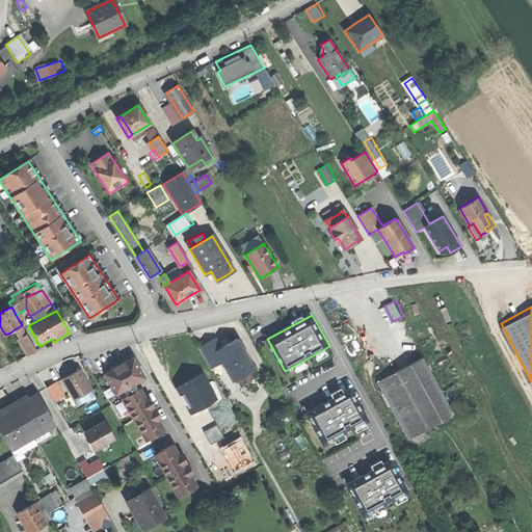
[(27,334),(22,325),(15,329),(20,338),(27,334)]
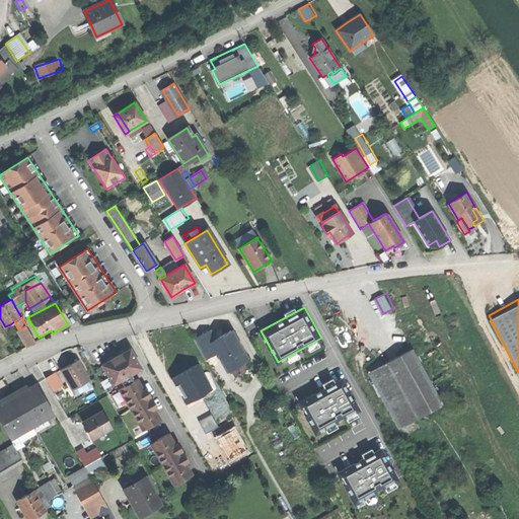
[(36,342),(26,325),(19,329),(29,346),(36,342)]
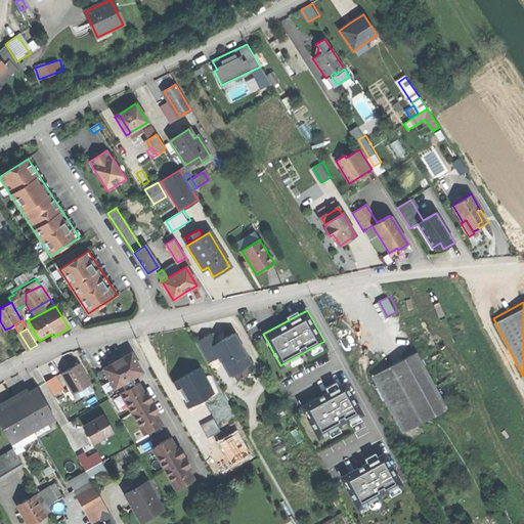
[(217,340),(214,341),(230,374),(233,373),(249,364),(251,362),(234,331),(225,336),(217,340)]
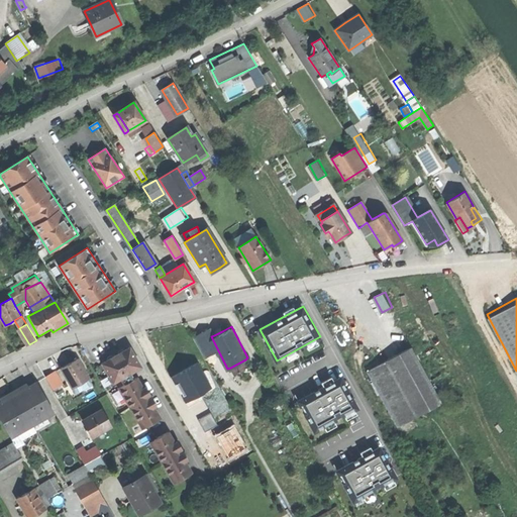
[(210,327),(203,330),(207,338),(211,336),(214,335),(210,327)]
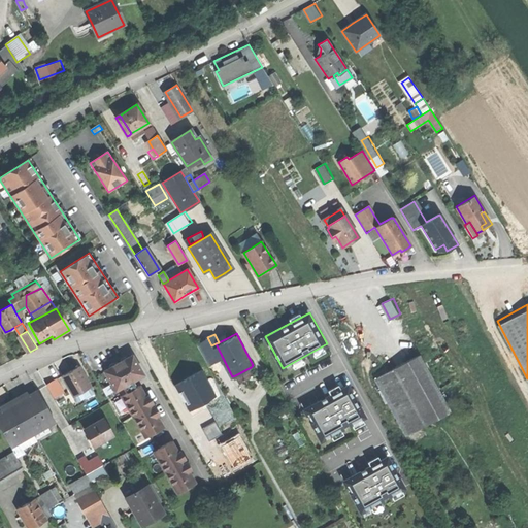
[(211,345),(207,337),(197,342),(200,348),(204,357),(215,352),(211,345)]
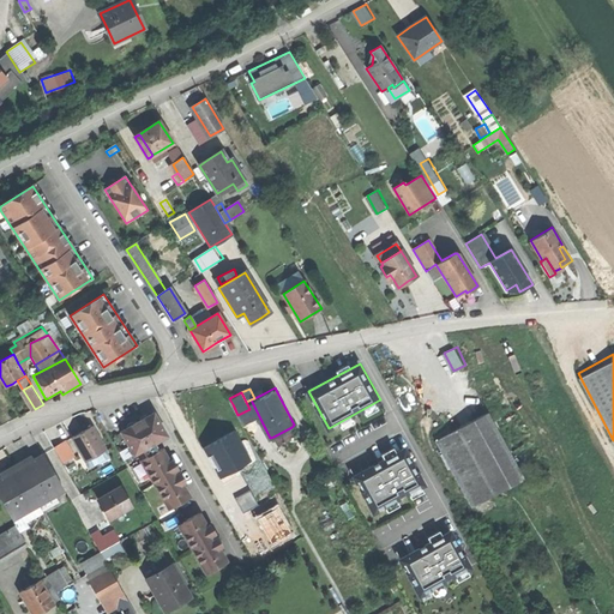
[(234,417),(238,415),(233,404),(228,407),(234,417)]
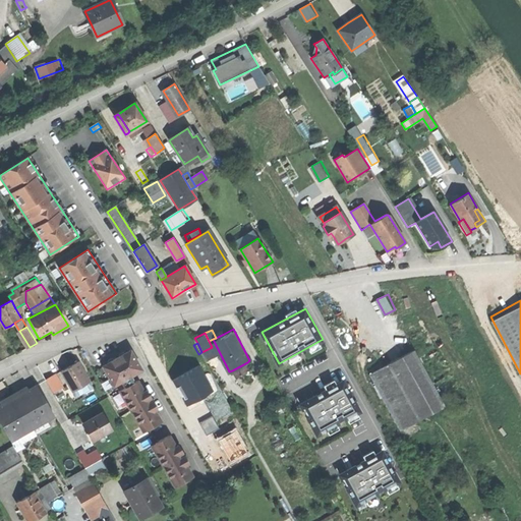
[(214,346),(212,347),(201,352),(206,359),(217,353),(214,346)]
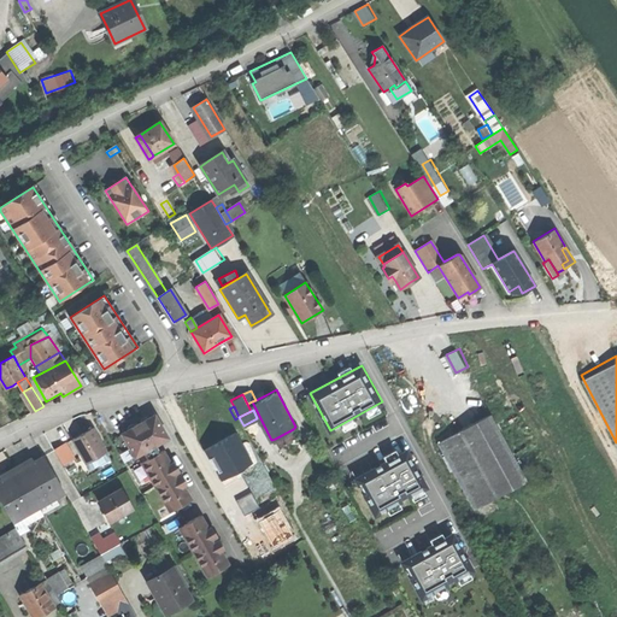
[(438,441),(474,509),(526,481),(489,413),(438,441)]
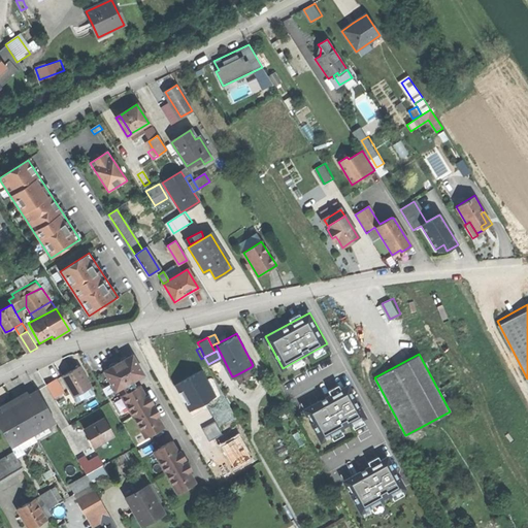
[(118,363),(103,370),(116,391),(123,387),(126,394),(137,388),(133,381),(143,374),(133,355),(118,363)]
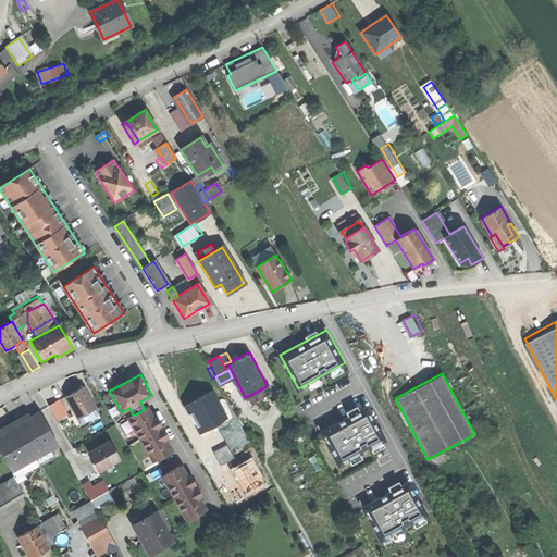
[(75,392),(66,397),(78,418),(85,413),(96,407),(84,386),(75,392)]
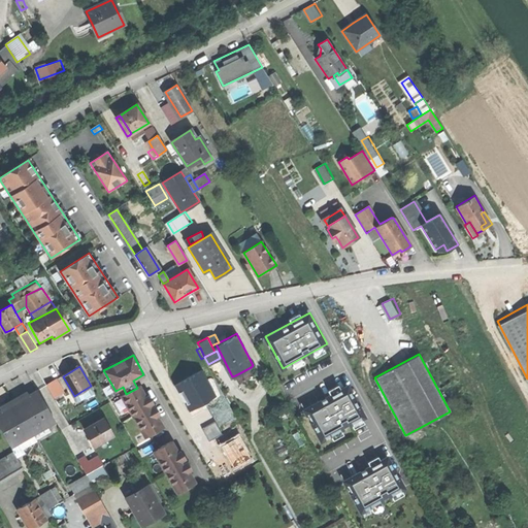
[(189,375),(176,382),(189,406),(205,398),(206,400),(217,395),(215,392),(206,376),(202,367),(189,375)]
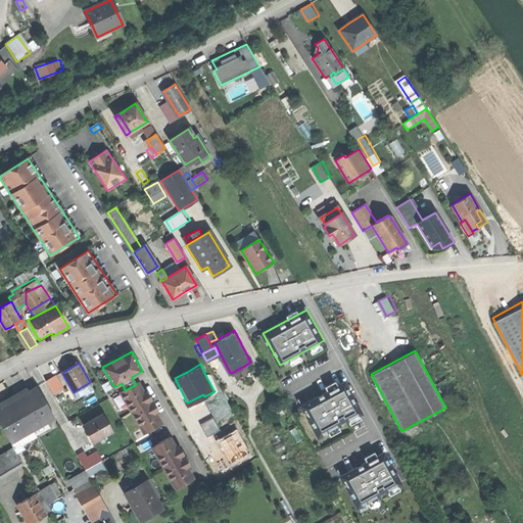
[(252,371),(248,364),(233,372),(237,380),(252,371)]
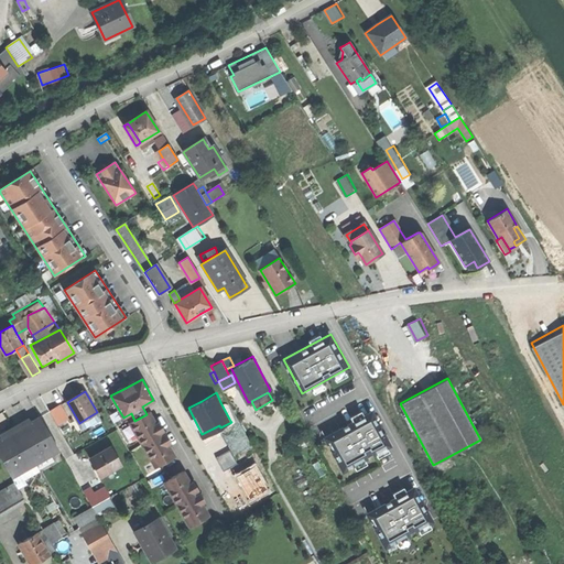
[(228,398),(220,402),(229,419),(237,414),(228,398)]
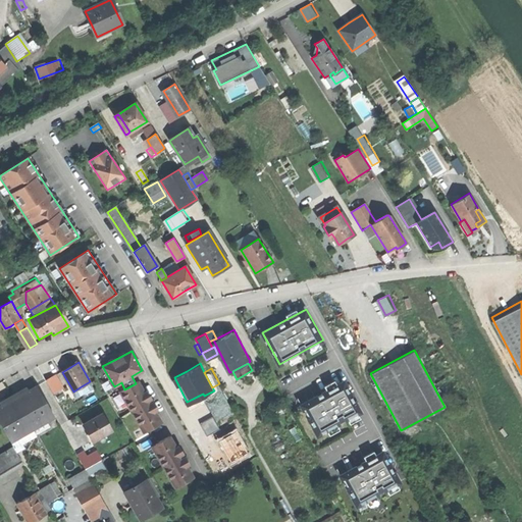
[(54,374),(44,380),(51,394),(62,387),(54,374)]
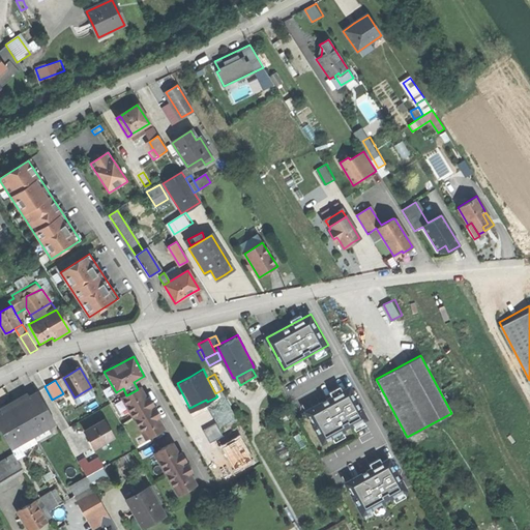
[(350,386),(305,410),(323,442),(367,417),(350,386)]
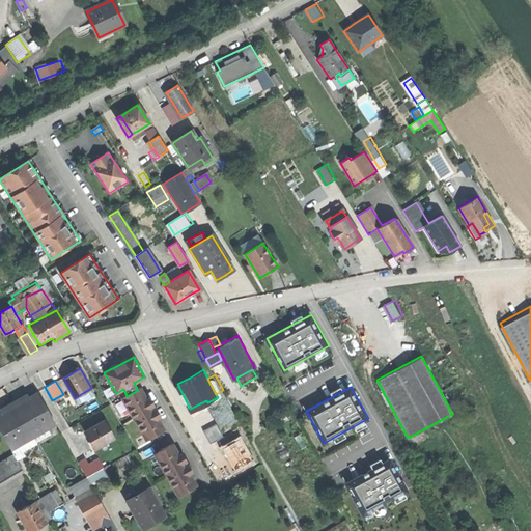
[(95,394),(91,388),(81,394),(84,400),(95,394)]
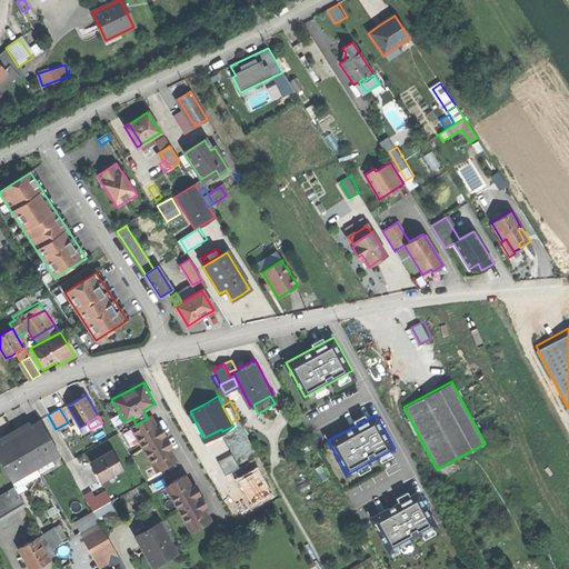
[(150,416),(148,418),(136,425),(135,425),(139,432),(136,433),(143,449),(165,438),(163,437),(162,437),(158,429),(150,416)]
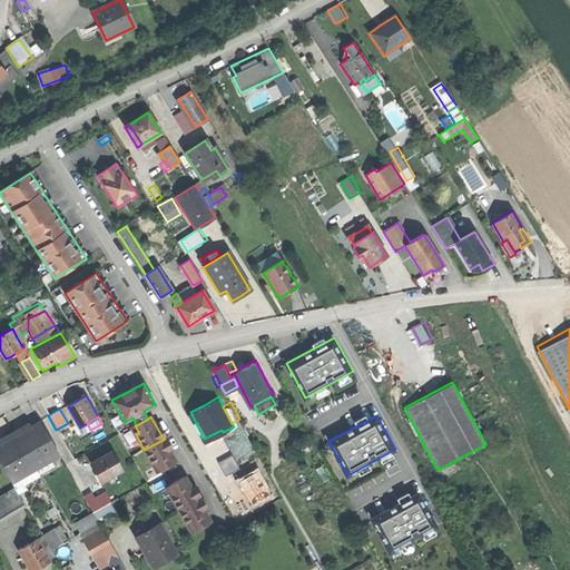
[(16,435),(38,475),(55,465),(50,459),(59,454),(40,421),(28,429),(16,435)]
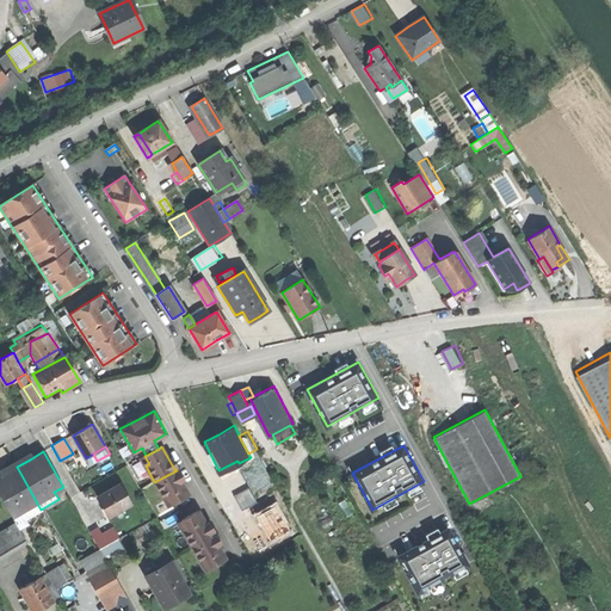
[(90,466),(97,461),(93,454),(86,458),(90,466)]
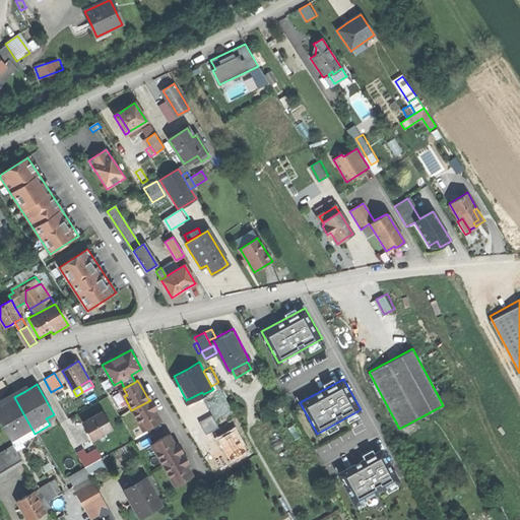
[(21,441),(35,434),(14,397),(2,404),(0,405),(0,423),(10,440),(18,436),(21,441)]
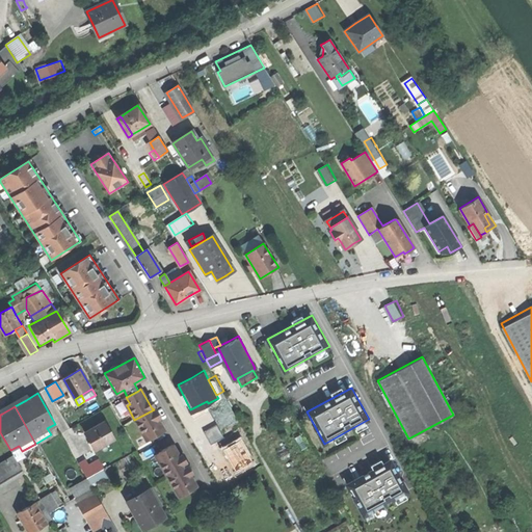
[(155,410),(154,409),(134,420),(143,435),(148,433),(151,439),(164,431),(158,420),(154,411),(155,410)]
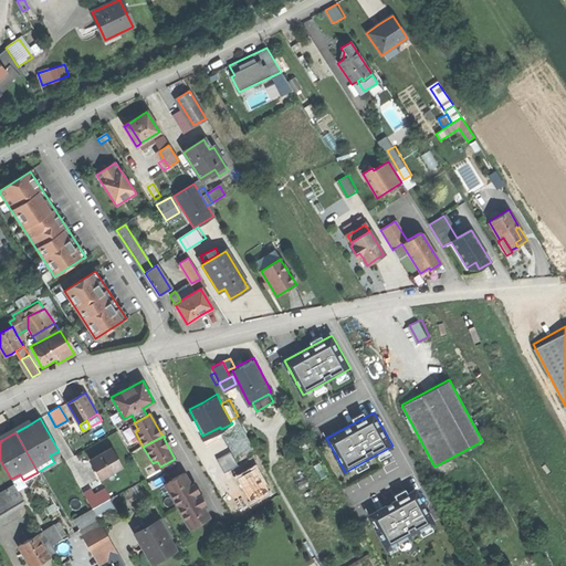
[(93,465),(100,478),(121,467),(111,448),(98,454),(92,459),(95,464),(93,465)]
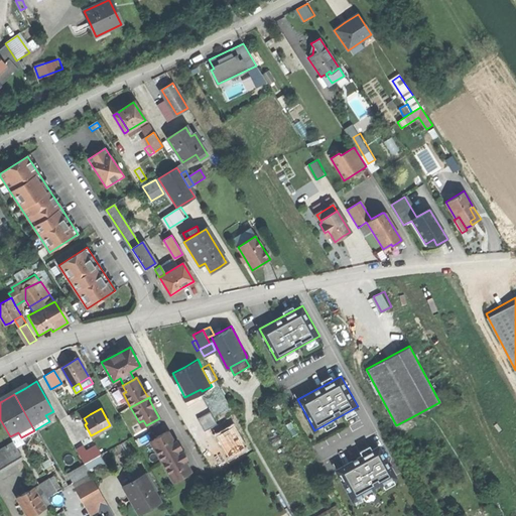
[(154,447),(162,462),(182,450),(181,448),(178,450),(174,443),(167,431),(153,439),(157,445),(154,447)]
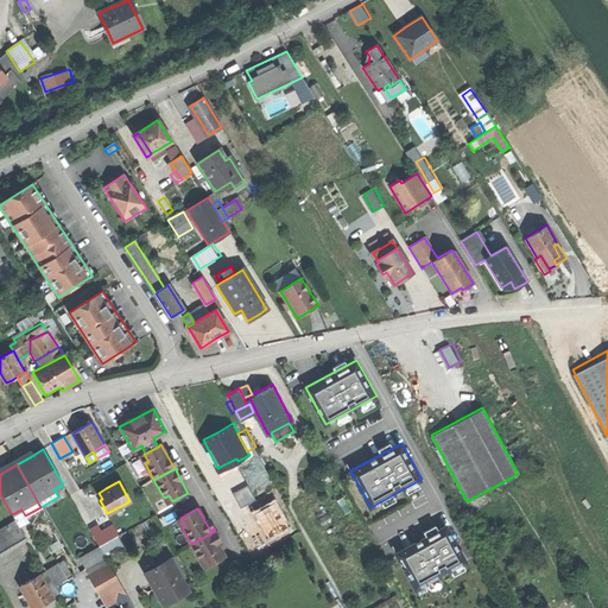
[(0,530),(0,552),(25,539),(16,523),(0,530)]
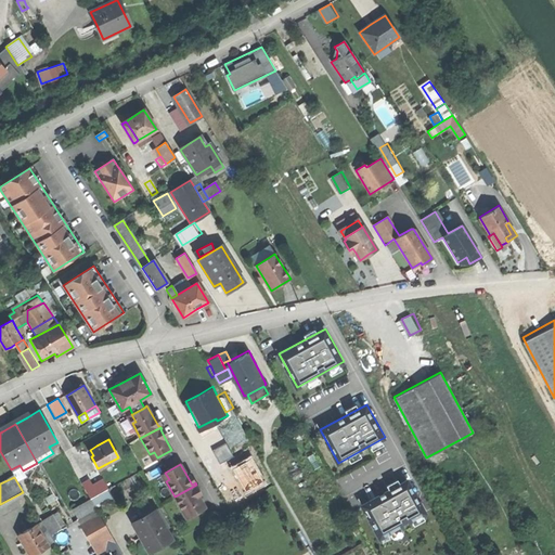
[(409,478),(362,504),(381,537),(427,512),(409,478)]
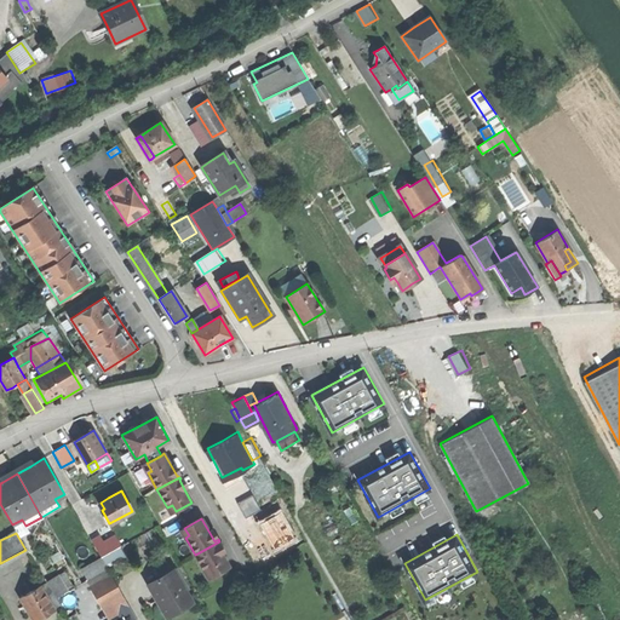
[(220,543),(219,541),(195,555),(205,573),(208,570),(212,577),(229,568),(222,555),(217,545),(220,543)]
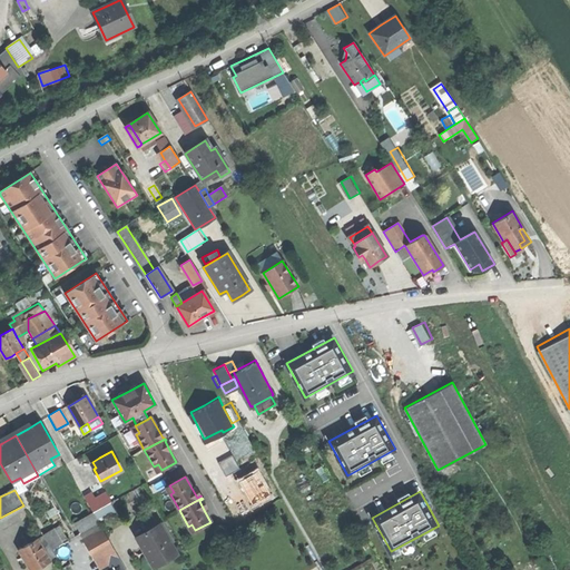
[(75,523),(80,533),(98,523),(92,513),(75,523)]
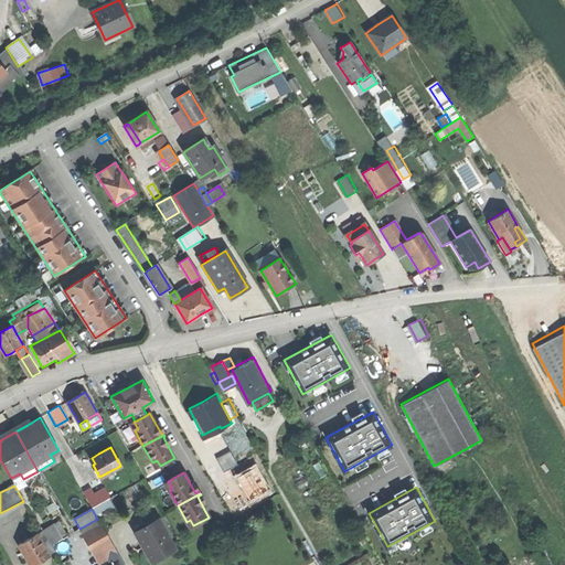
[(134,533),(150,562),(161,556),(174,548),(158,520),(134,533)]
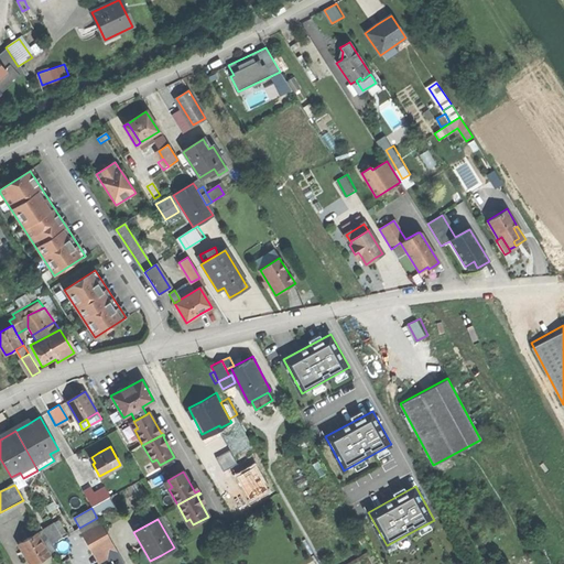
[(101,523),(82,534),(93,553),(112,542),(101,523)]
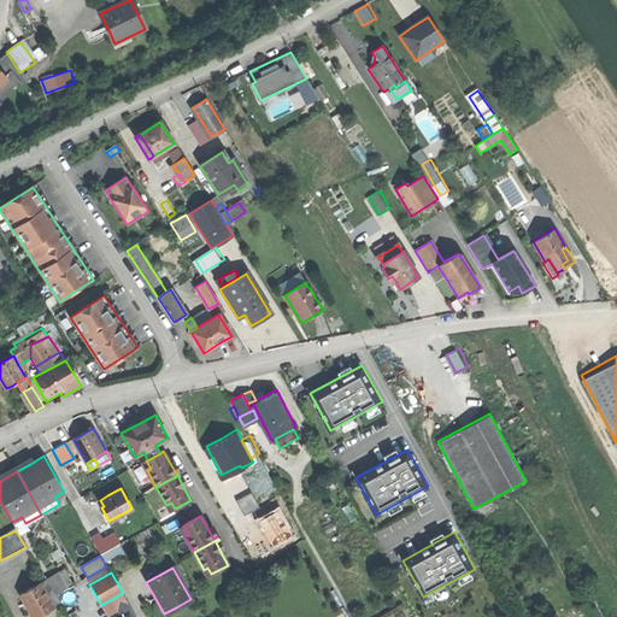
[(57,574),(46,580),(54,595),(65,588),(57,574)]
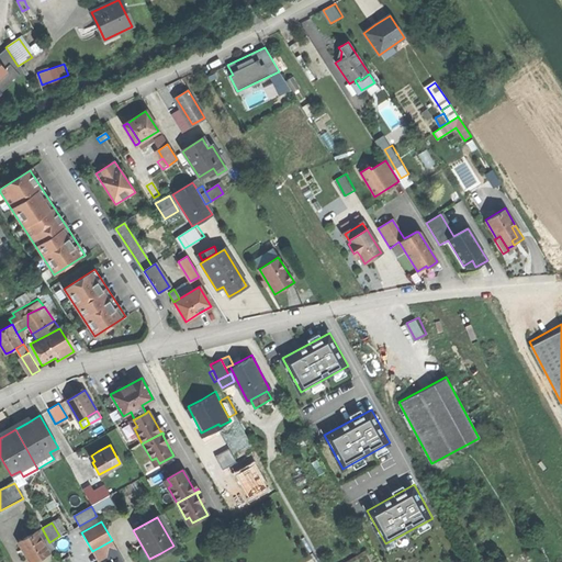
[(42,528),(36,531),(48,552),(54,549),(49,542),(42,528)]
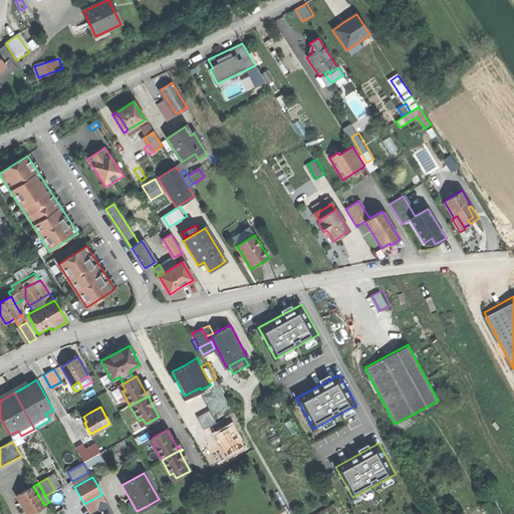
[(33,486),(16,496),(26,513),(30,513),(36,511),(44,506),(44,505),(33,486)]
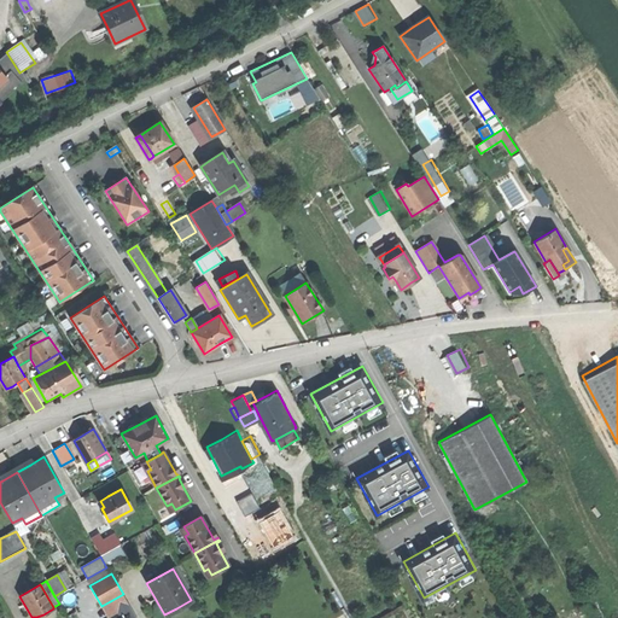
[(129,605),(123,594),(101,606),(108,617),(129,605)]
